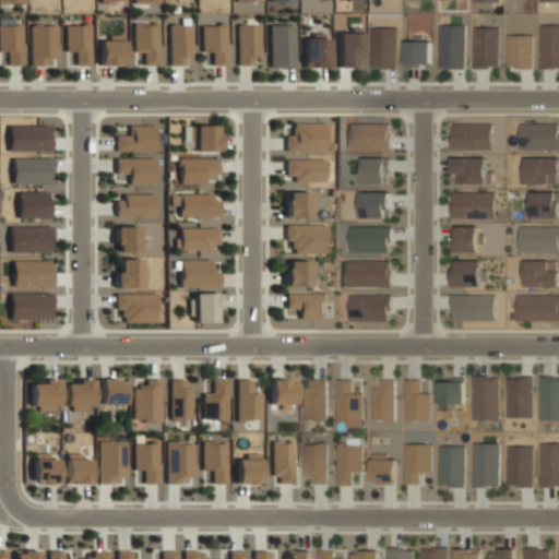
[(158,21),(133,21),(133,52),(145,52),(145,64),(158,64),(158,21)]
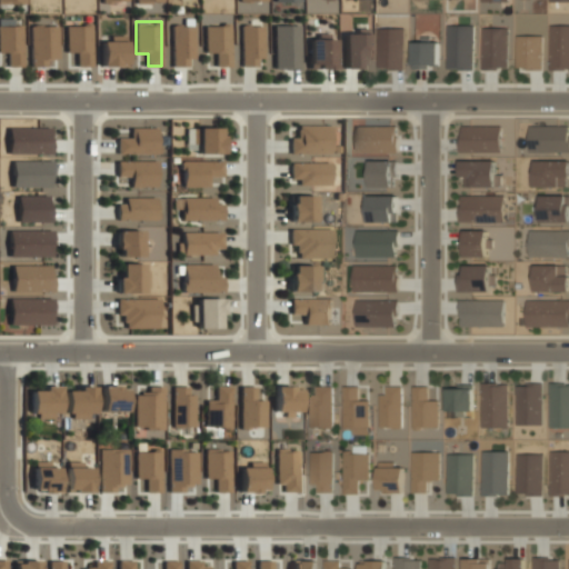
[(77,66),(93,66),(93,22),(66,22),(66,53),(77,53),(77,66)]
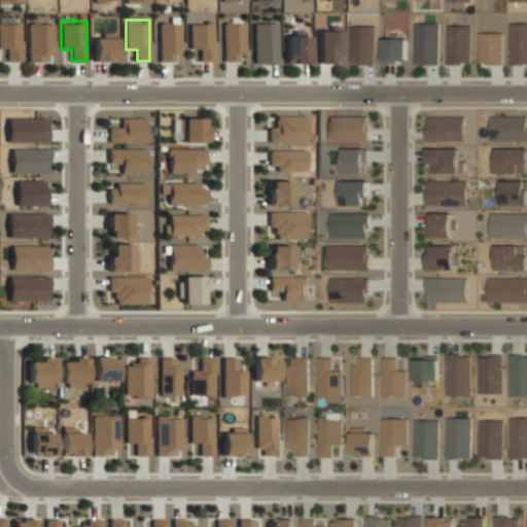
[(0,48),(7,48),(7,60),(21,60),(21,22),(0,22),(0,48)]
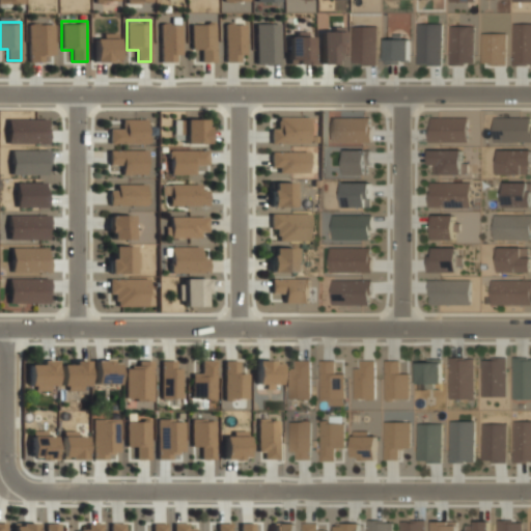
[(52,22),(28,22),(28,61),(52,61),(52,22)]
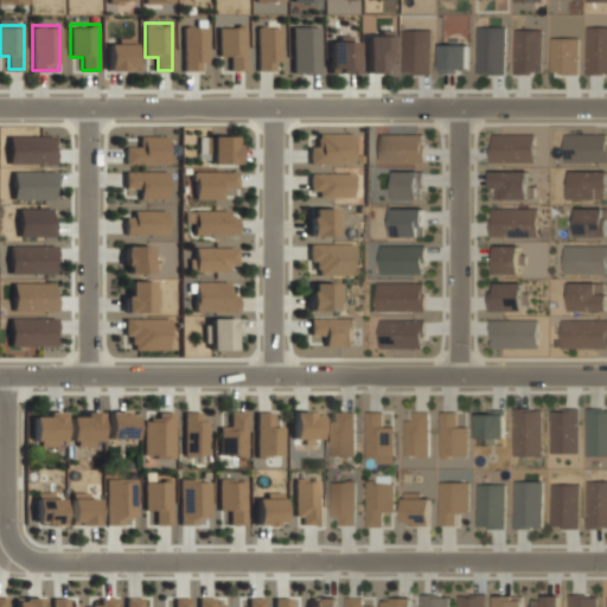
[(205,25),(183,25),(183,70),(205,70),(205,25)]
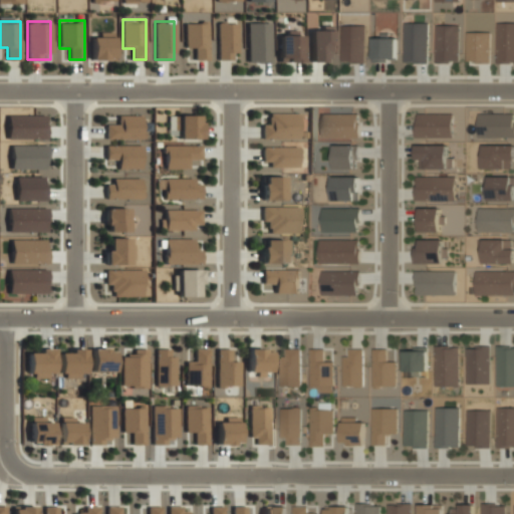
[(185,48),(195,48),(195,58),(208,58),(208,21),(185,21),(185,48)]
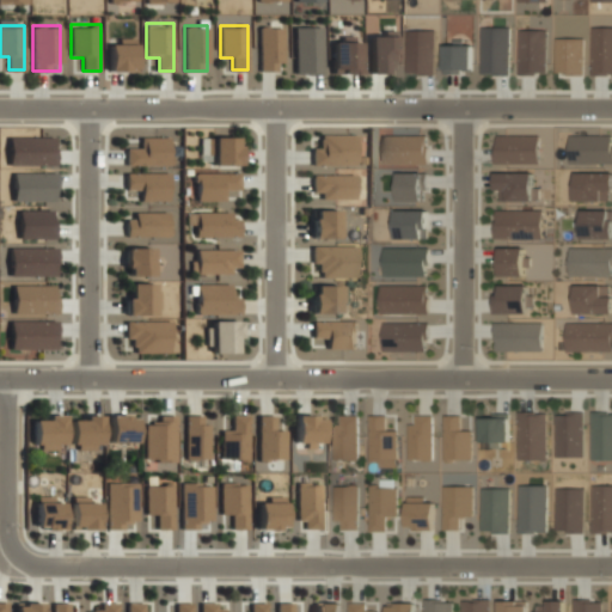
[(259,71),(283,71),(283,25),(259,25),(259,71)]
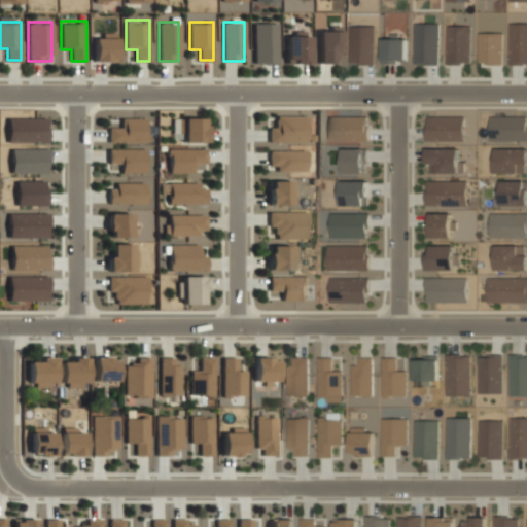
[(253,22),(253,63),(278,63),(278,22),(253,22)]
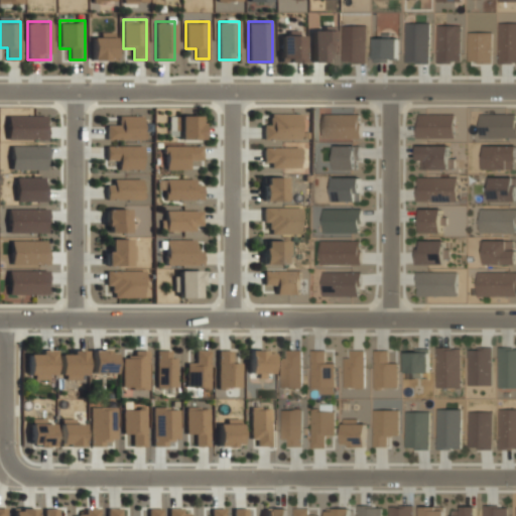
[(429,22),(405,23),(406,62),(430,62),(429,22)]
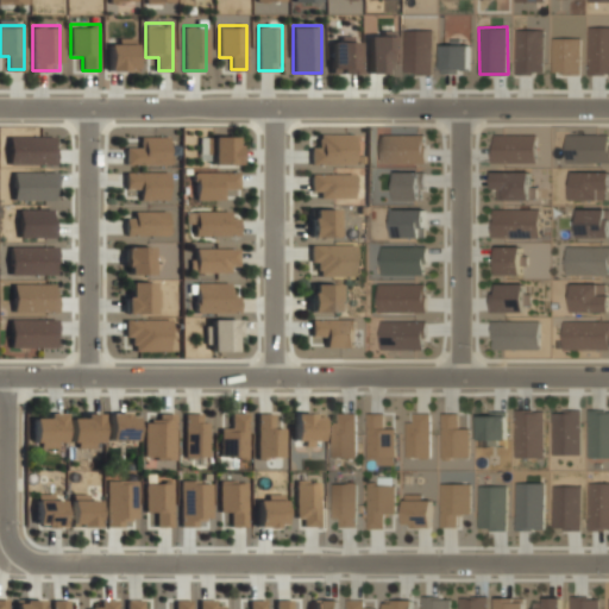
[(608,27),(590,27),(590,74),(608,74),(608,27)]
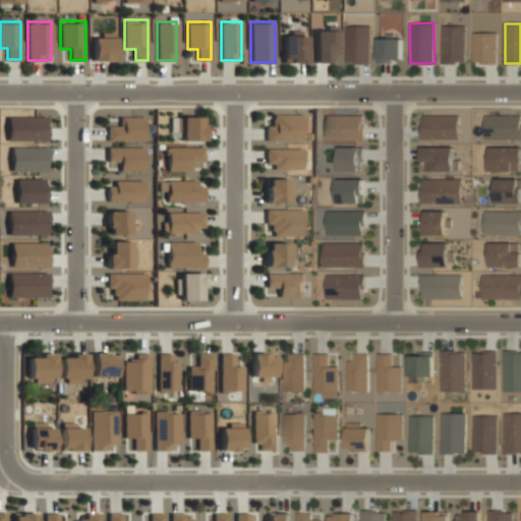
[(442,62),(466,62),(465,24),(442,25),(442,62)]
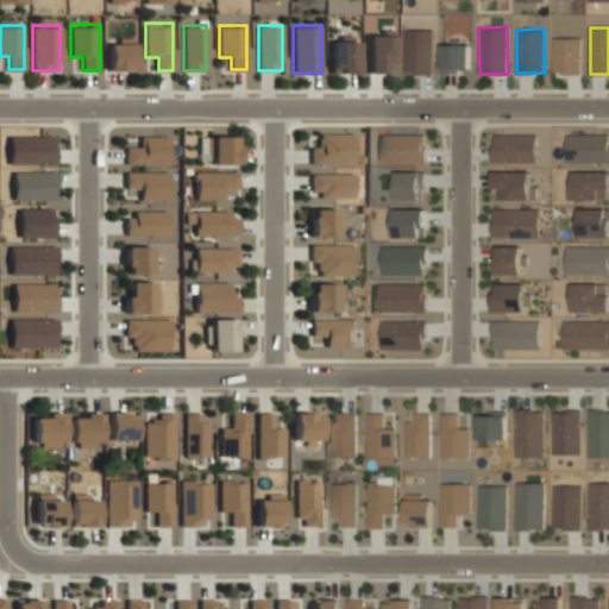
[(368,71),(395,71),(396,30),(382,30),(382,36),(368,36),(368,71)]
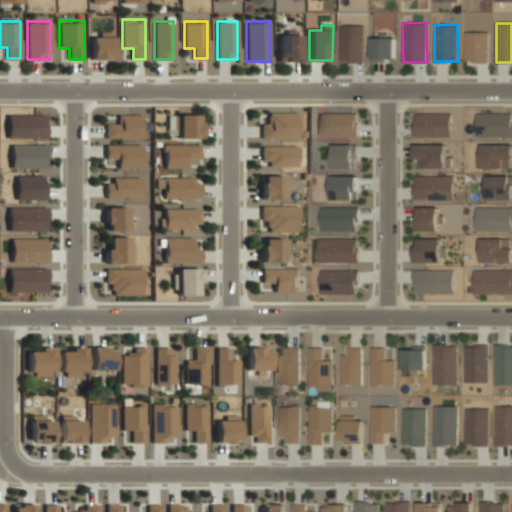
[(340,61),(364,61),(364,25),(341,25),(340,61)]
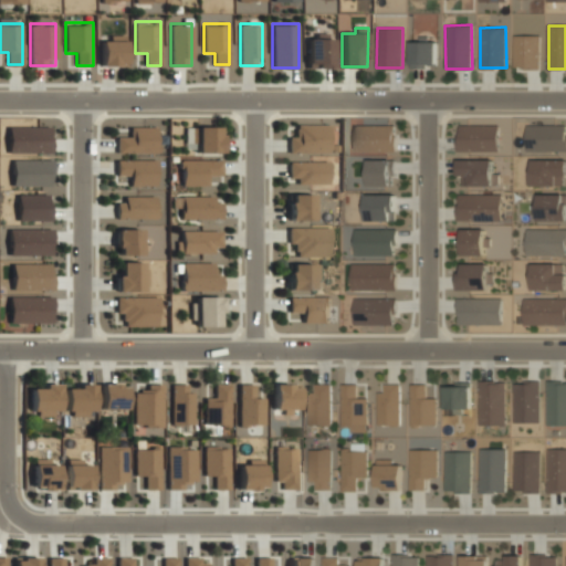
[(514,69),(540,69),(540,35),(514,35),(514,69)]
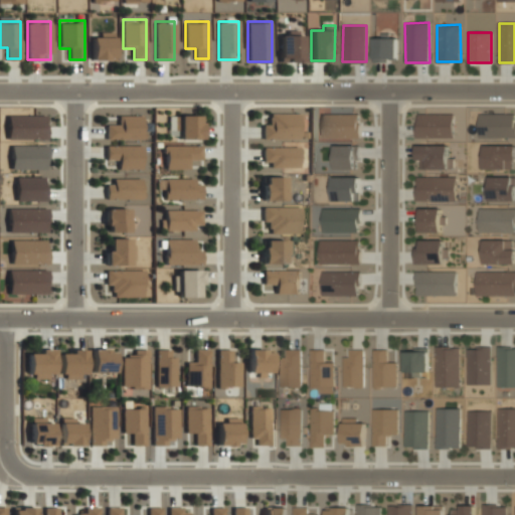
[(115,59),(115,34),(90,34),(90,59),(115,59)]
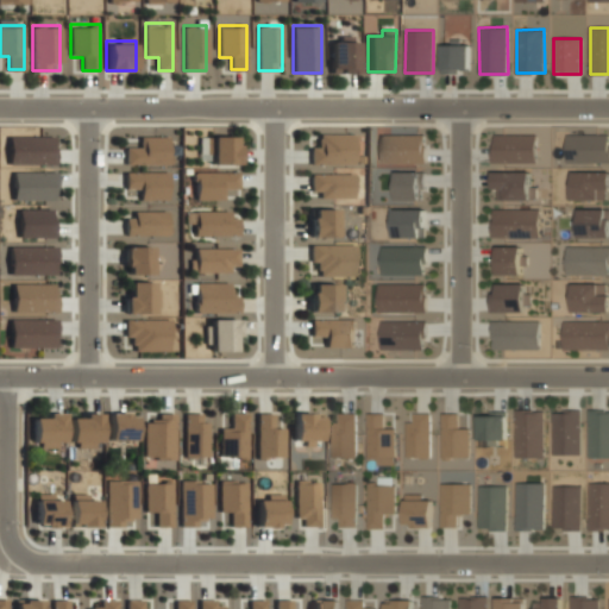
[(330,71),(357,71),(357,41),(330,41),(330,71)]
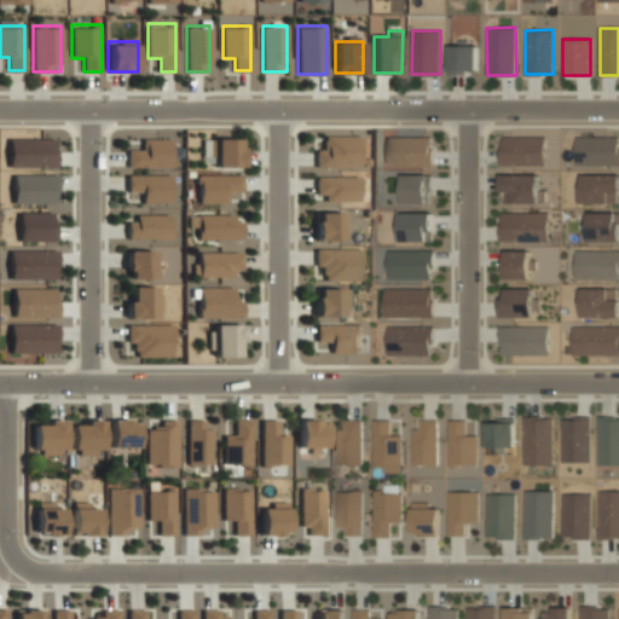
[(449,44),(450,73),(478,73),(478,42),(449,44)]
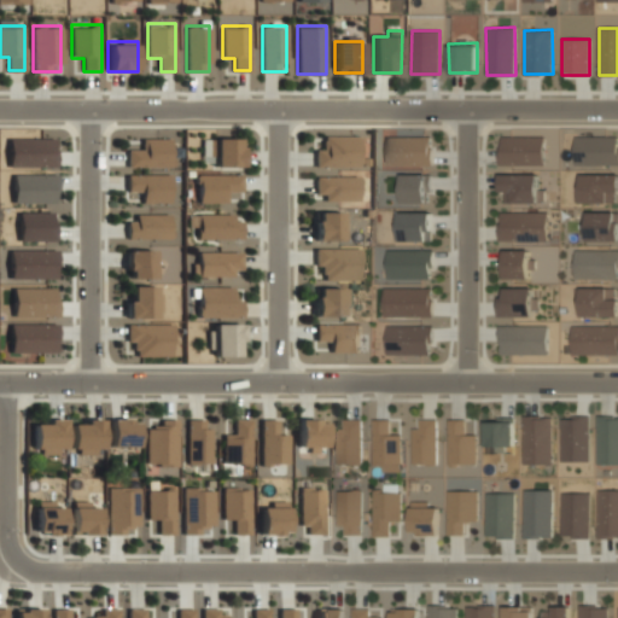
[(359,135),(325,135),(325,146),(314,146),(314,164),(359,164),(359,135)]
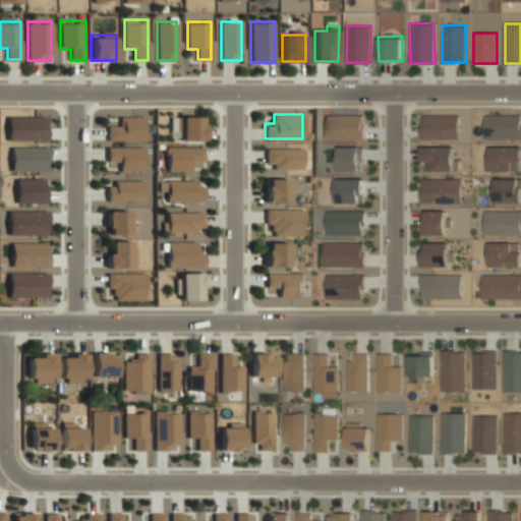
[(421,138),(459,138),(459,114),(421,114),(421,138)]
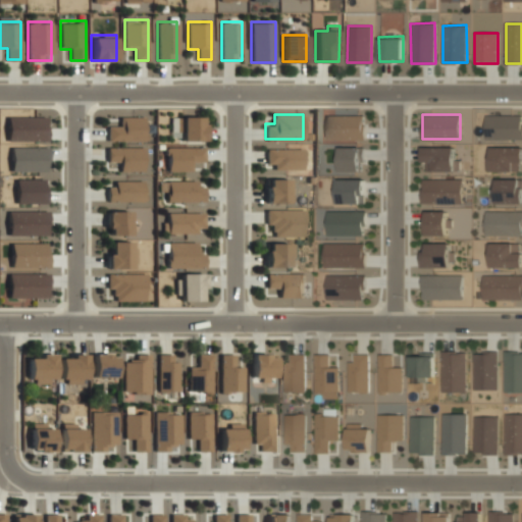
[(486,138),(521,138),(521,114),(486,114),(486,138)]
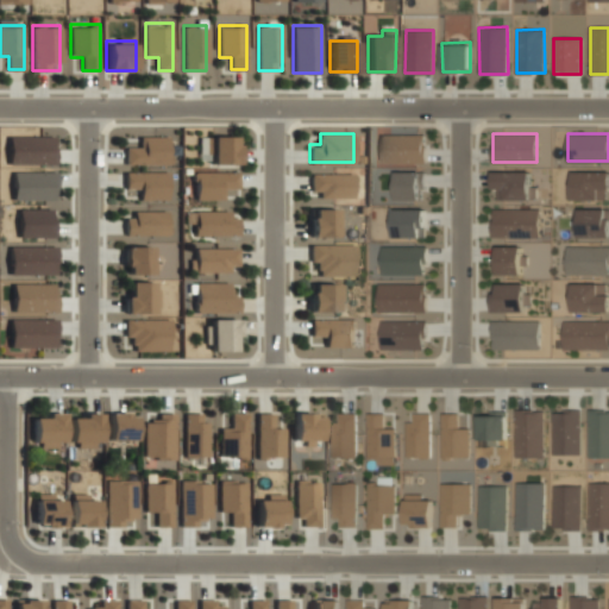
[(124,163),(168,163),(168,135),(137,135),(137,148),(124,148),(124,163)]
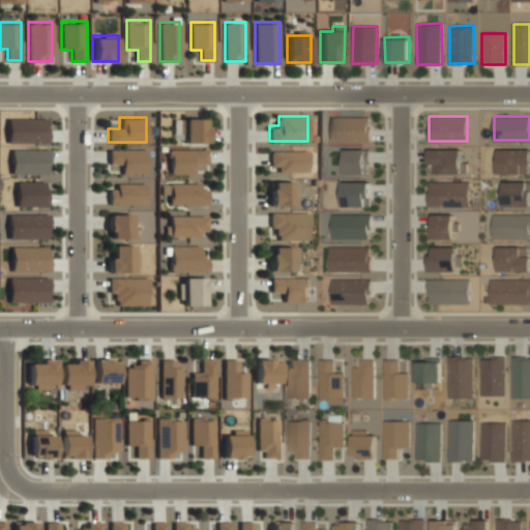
[(206,117),(182,117),(182,142),(206,142),(206,117)]
